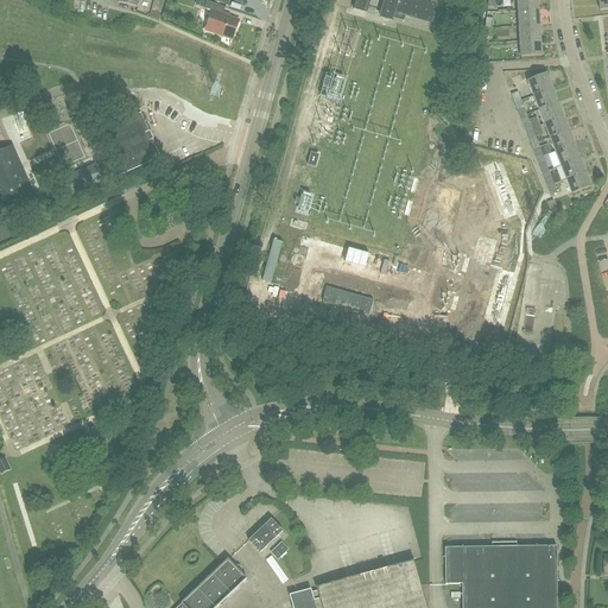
[(162,13),(164,0),(153,0),(152,10),(162,13)]
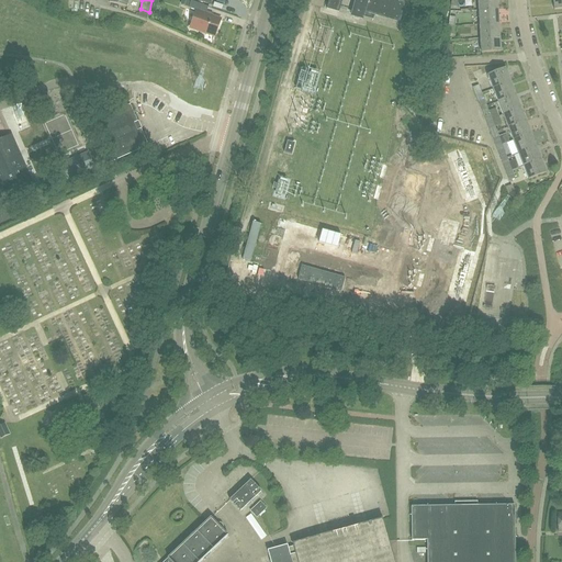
[(329,0),(327,9),(340,12),(343,0),(329,0)]
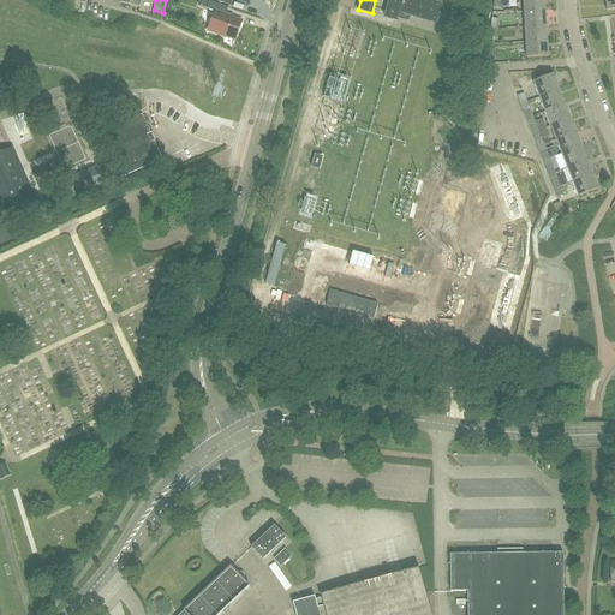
[(398,21),(398,19),(408,22),(411,16),(437,23),(443,3),(434,0),(390,0),(386,17),(398,21)]
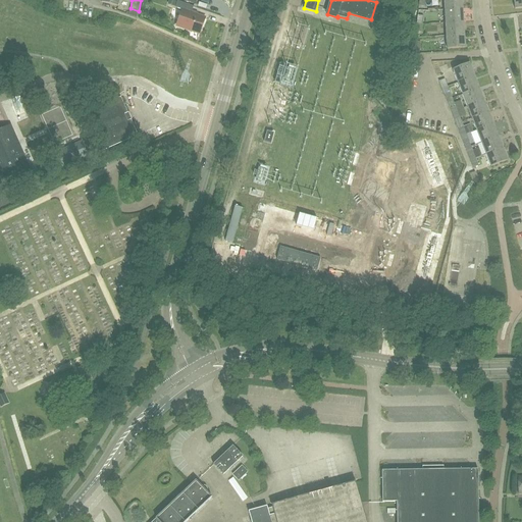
[(463,8),(462,0),(445,0),(446,9),(463,8)]
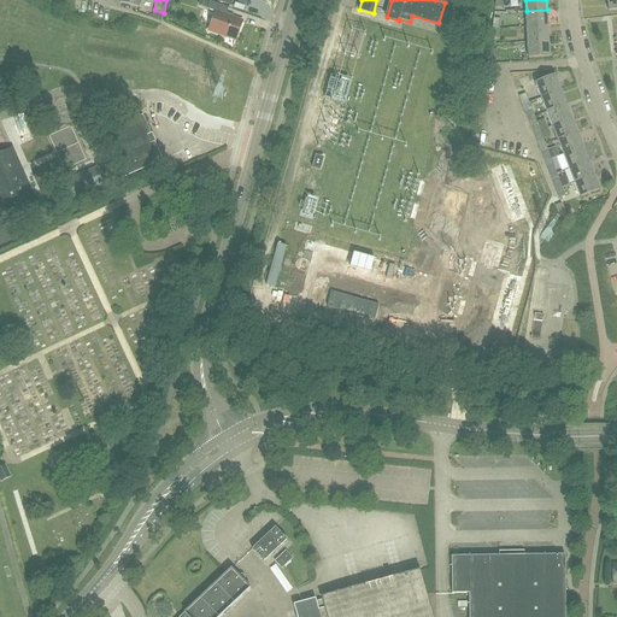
[(236,41),(244,21),(227,16),(229,7),(210,1),(207,9),(216,12),(209,31),(236,41)]
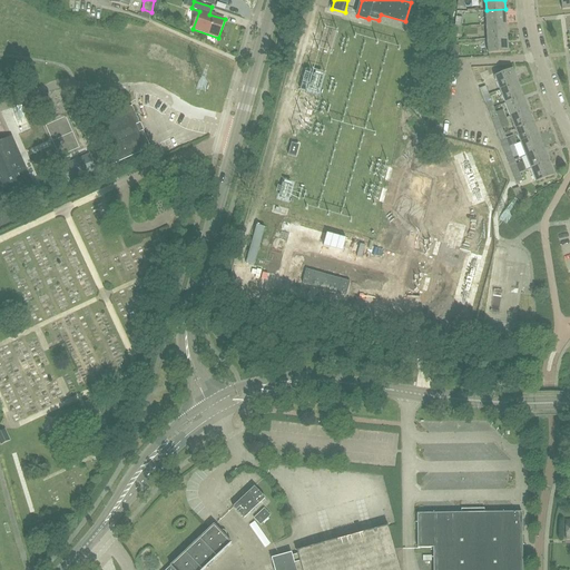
[(507,23),(505,9),(487,10),(488,25),(507,23)]
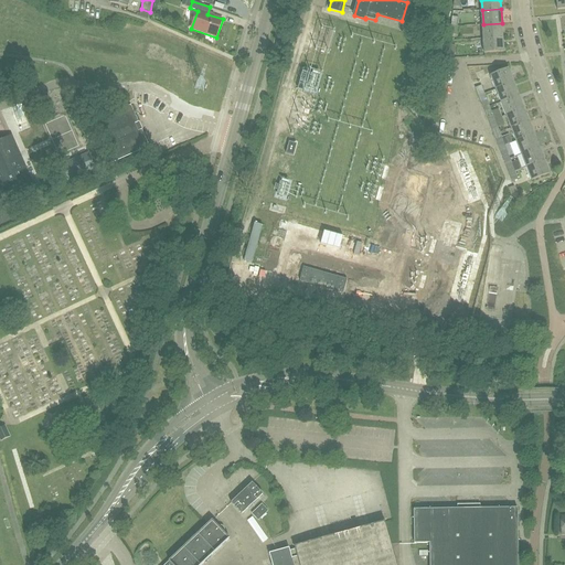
[(503,38),(502,23),(483,24),(484,39),(503,38)]
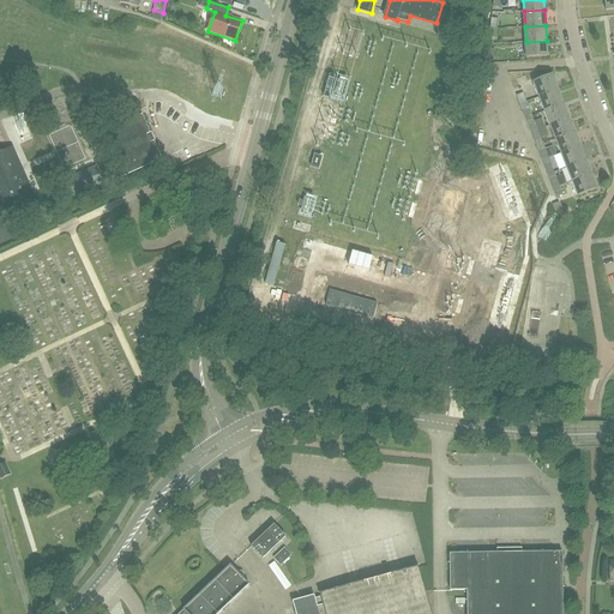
[(548,55),(547,41),(527,42),(527,56),(548,55)]
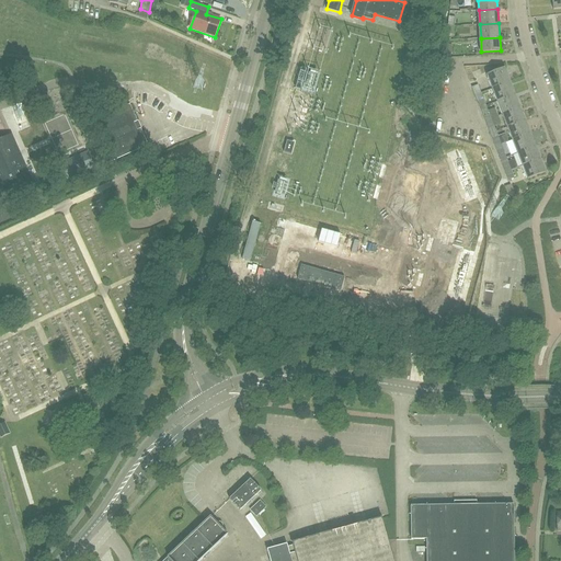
[(505,68),(497,70),(495,66),(484,70),(487,76),(488,76),(492,88),(511,81),(505,68)]
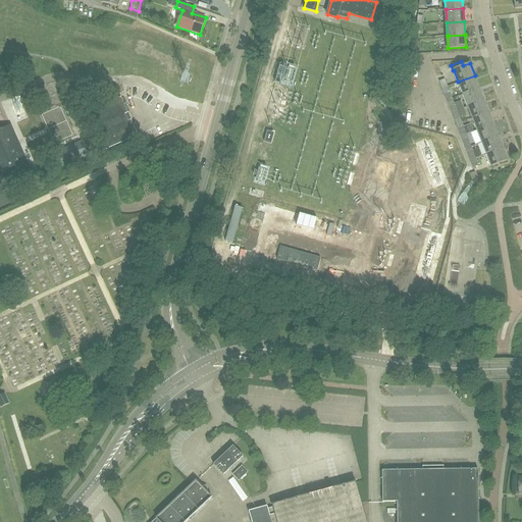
[(479,88),(475,75),(458,82),(463,94),(479,88)]
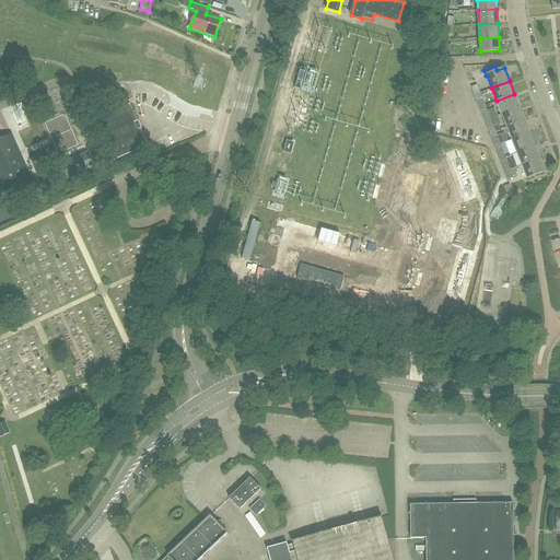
[(477,85),(471,88),(474,94),(480,92),(477,85)]
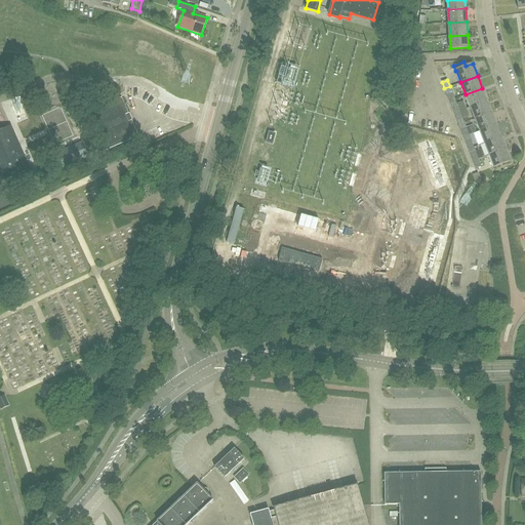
[(453,94),(450,86),(444,88),(448,96),(453,94)]
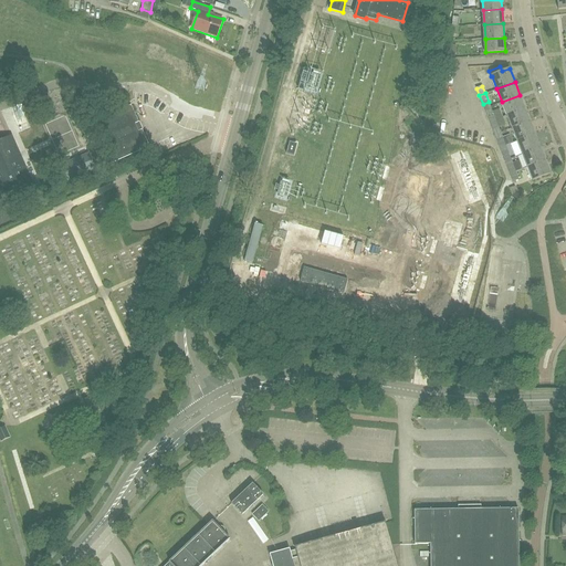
[(525,107),(520,95),(502,102),(506,115),(525,107)]
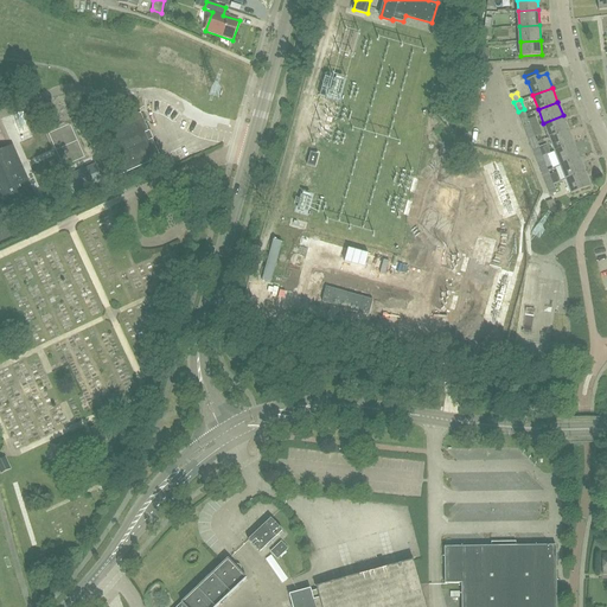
[(146,133),(148,131),(140,113),(101,131),(109,149),(112,147),(115,155),(113,157),(121,176),(160,158),(152,139),(149,140),(146,133)]
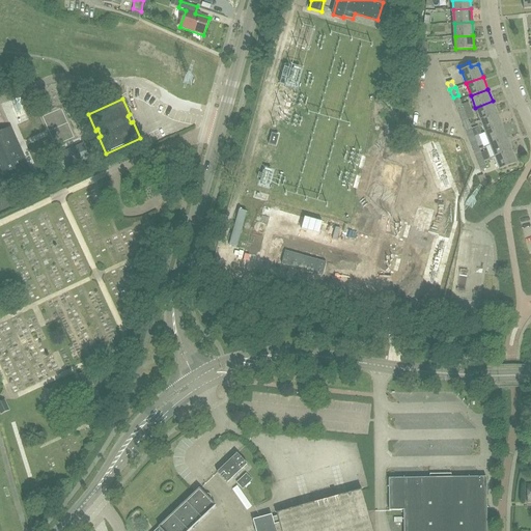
[(497,113),(493,101),(475,108),(480,120),(497,113)]
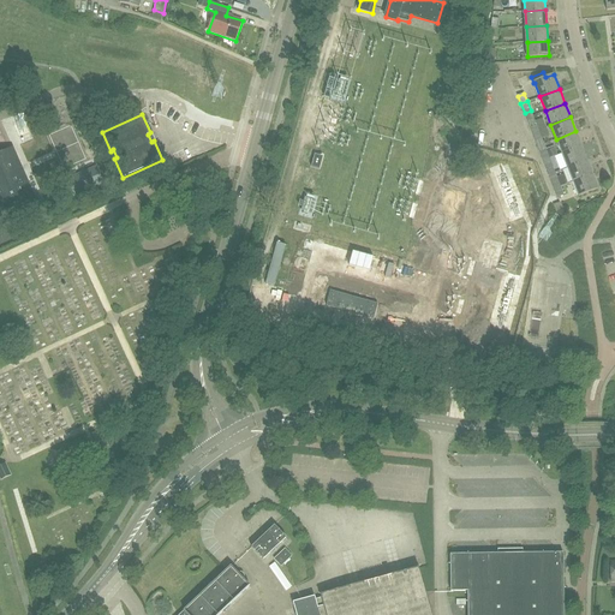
[(536,121),(529,124),(532,132),(538,130),(536,121)]
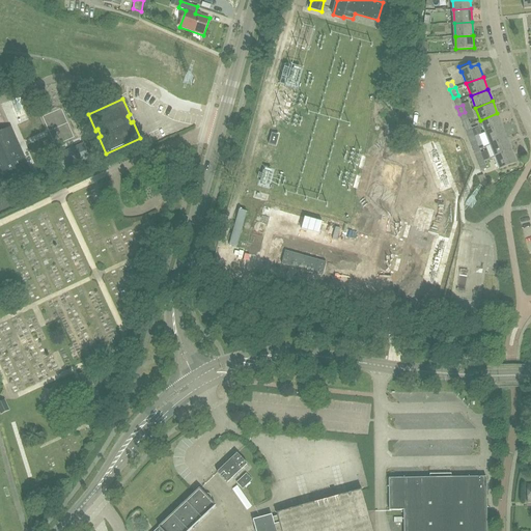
[(468,120),(465,112),(459,114),(463,122),(468,120)]
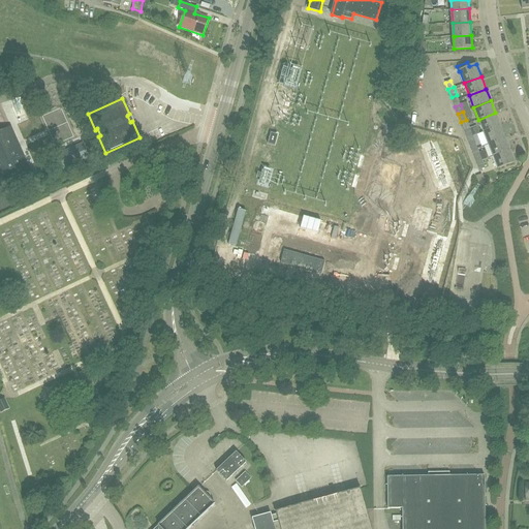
[(500,125),(495,113),(478,120),(484,132),(500,125)]
